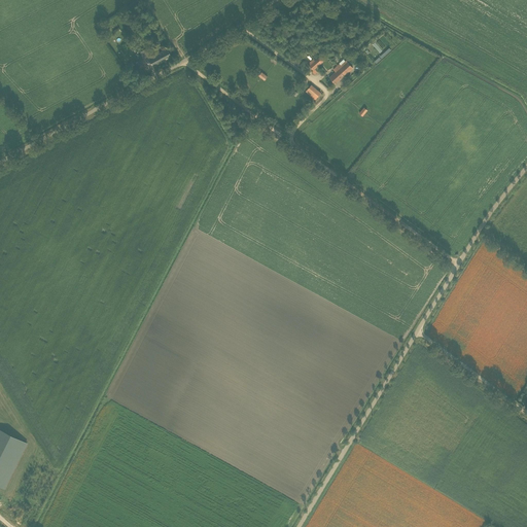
[(148,59),(152,66),(171,57),(167,48),(148,59)]
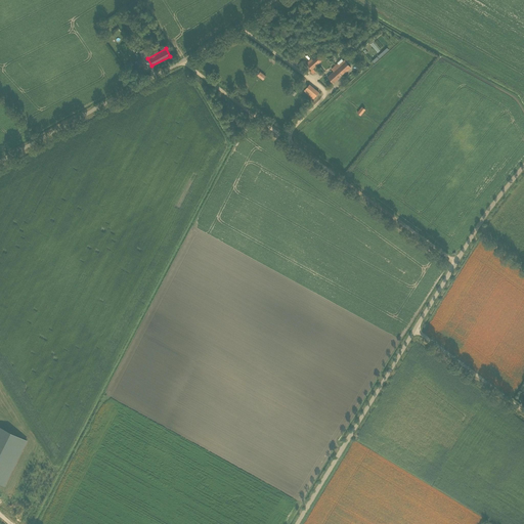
[(318,54),(313,59),(308,64),(312,70),(323,59),(318,54)]
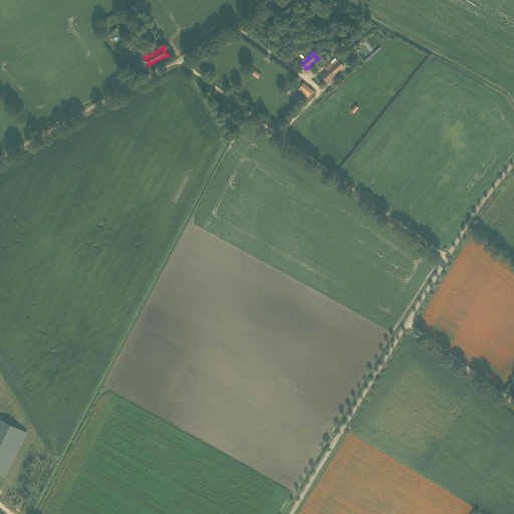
[(344,66),(337,59),(332,63),(331,62),(325,67),(327,70),(321,75),(327,81),(344,66)]
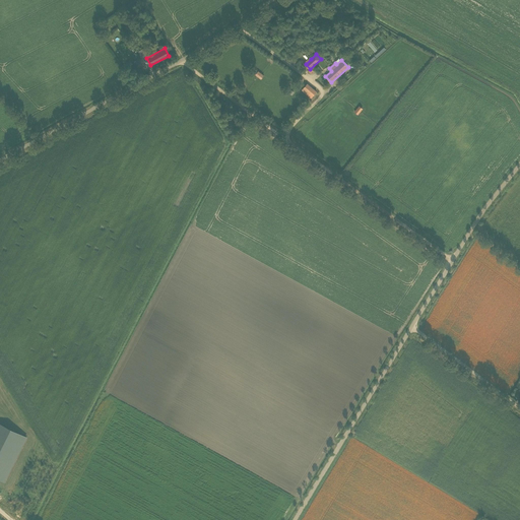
[(260,79),(264,75),(258,70),(255,74),(260,79)]
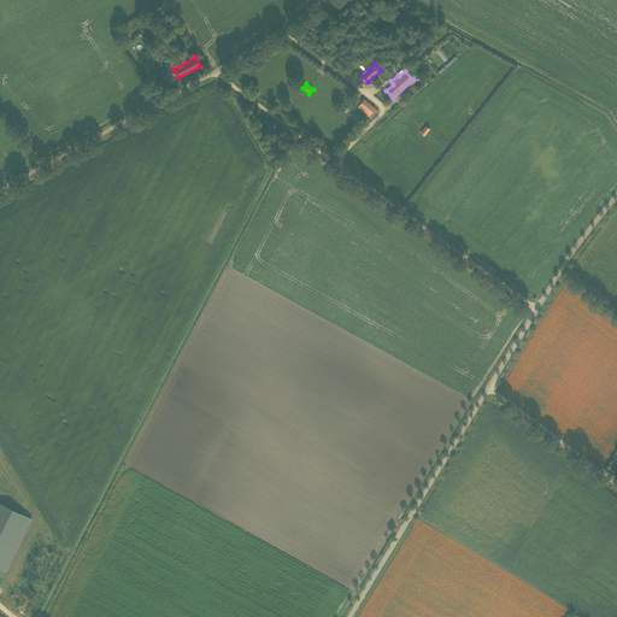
[(364,98),(357,106),(369,116),(375,109),(364,98)]
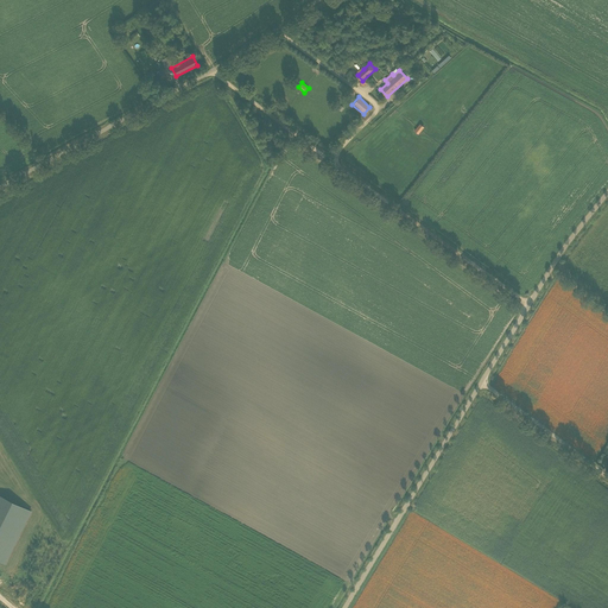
[(418,134),(424,126),(419,124),(413,131),(418,134)]
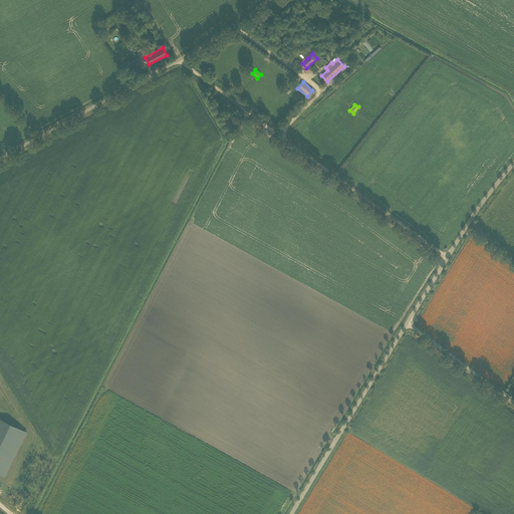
[(0,474),(4,477),(26,433),(0,419),(0,474)]
